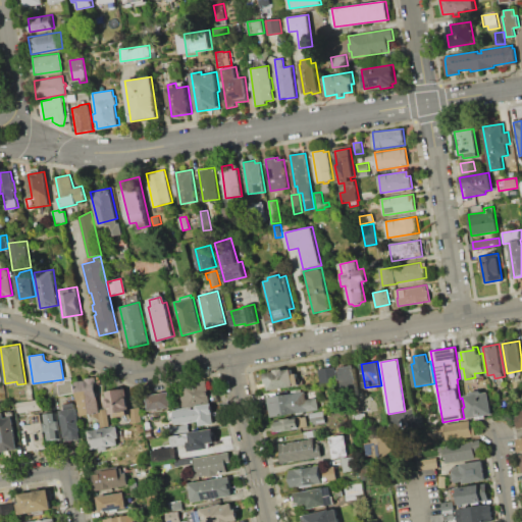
[(354,365),(359,398),(344,401),(338,370),(341,370),(341,367),(354,365)]
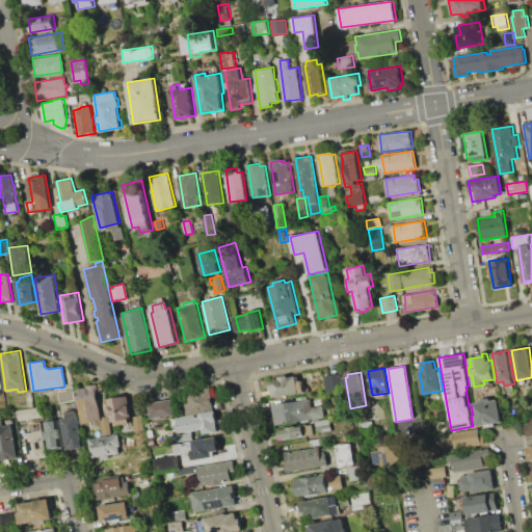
[(324,375),(341,373),(344,388),(326,391),(324,375)]
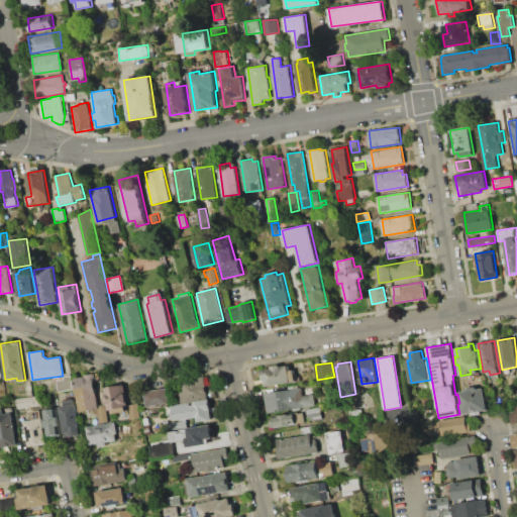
[(262,370),(264,380),(265,379),(266,386),(295,382),(294,370),(289,371),(288,366),(281,367),(280,365),(271,367),(271,369),(262,370)]
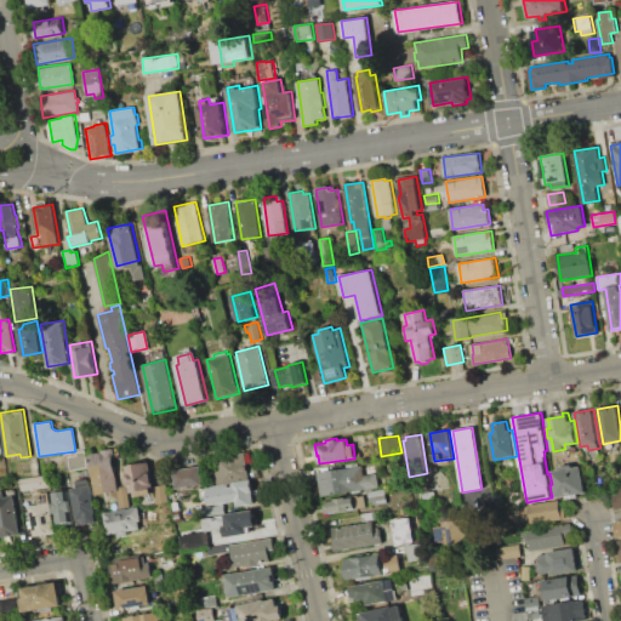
[(89,454),(101,451),(101,450),(112,449),(119,491),(95,495),(89,454)]
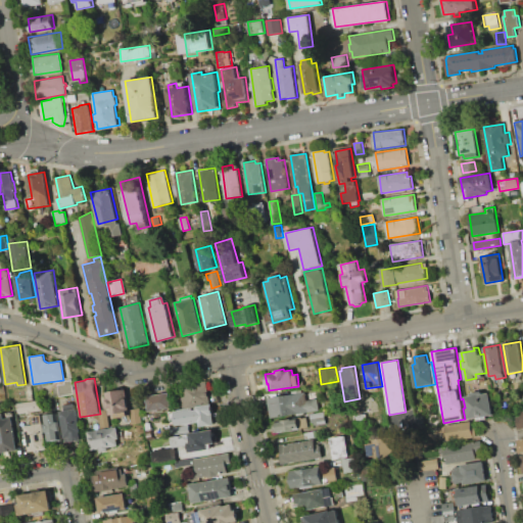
[(73,379),(75,393),(54,396),(53,387),(58,387),(57,384),(65,383),(64,380),(73,379)]
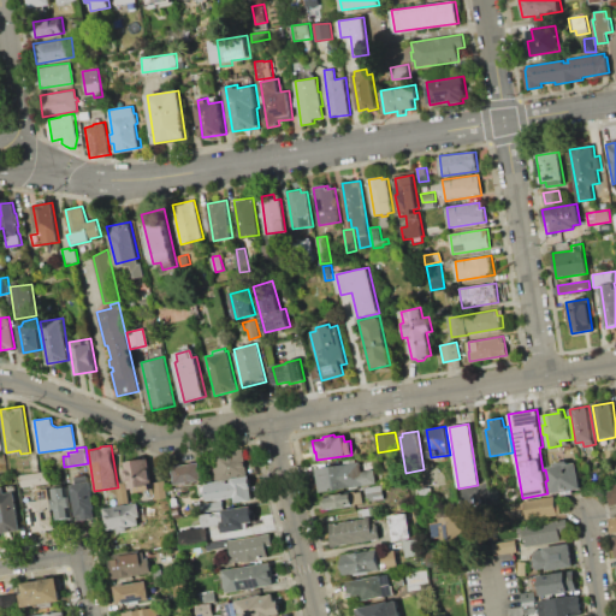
[(252,499),(235,502),(234,498),(207,501),(205,483),(215,481),(213,456),(230,454),(230,449),(243,448),(247,475),(249,475),(252,499)]
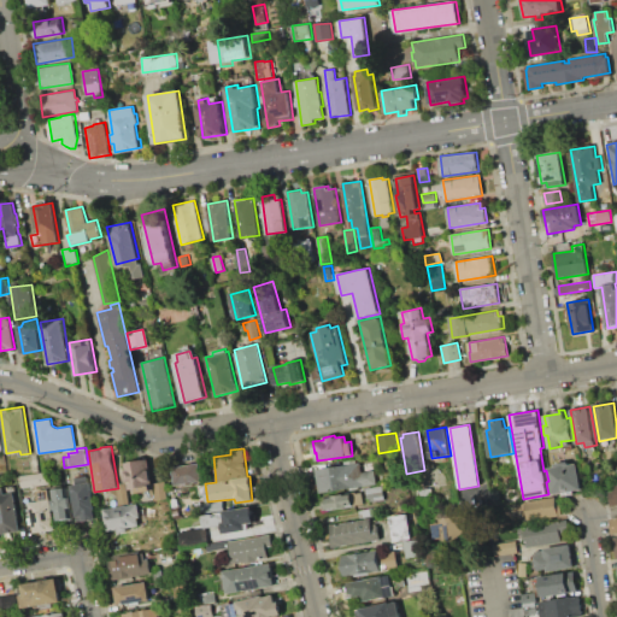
[(147,458),(154,495),(144,498),(142,492),(136,493),(135,488),(129,489),(124,463),(147,458)]
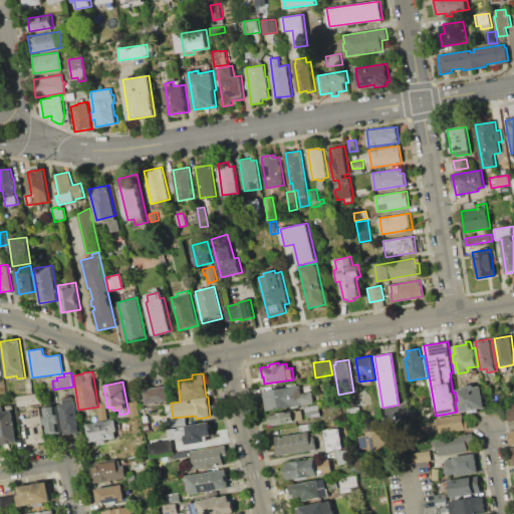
[(457,390),(463,389),(462,387),(473,384),(474,387),(481,386),(485,407),(478,409),(478,412),(469,414),(469,410),(461,412),(457,390)]
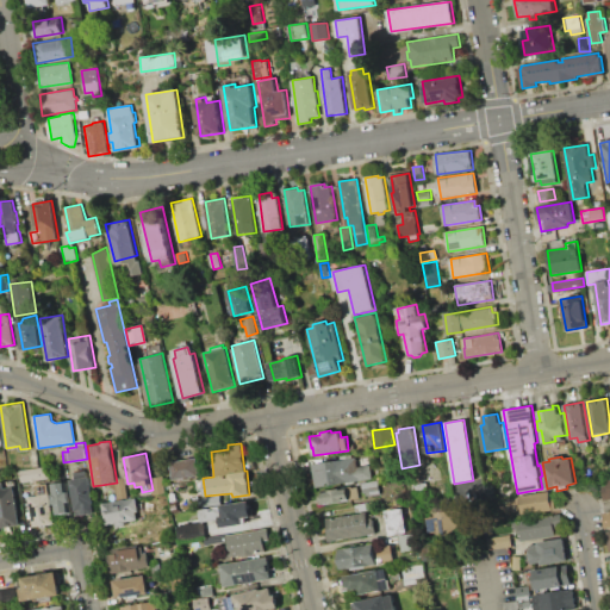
[(312,465),(316,487),(373,478),(371,465),(358,467),(356,458),(312,465)]
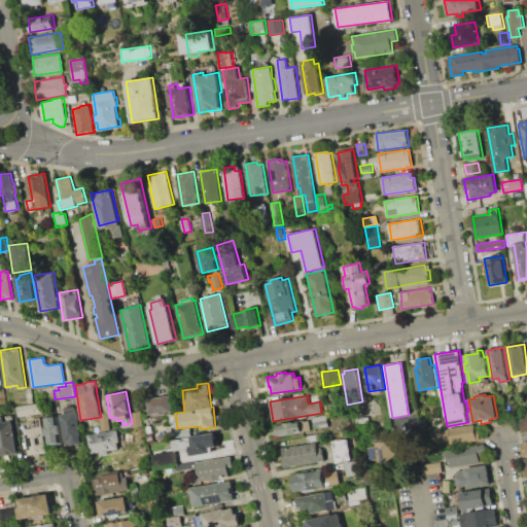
[(147,399),(169,396),(171,411),(165,412),(165,414),(160,415),(159,413),(149,415),(147,399)]
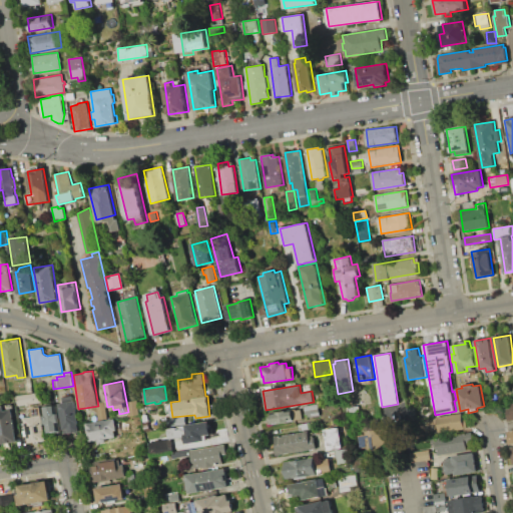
[(323,387),(329,386),(331,397),(325,398),(323,387)]
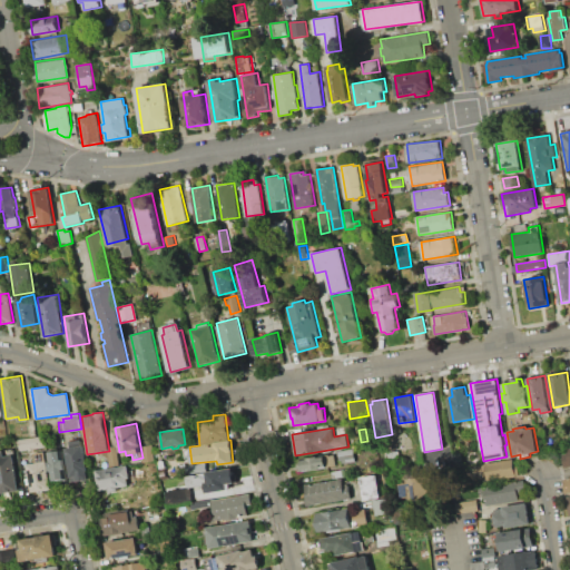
[(19,440),(43,436),(45,446),(38,448),(38,451),(31,451),(31,448),(20,450),(19,440)]
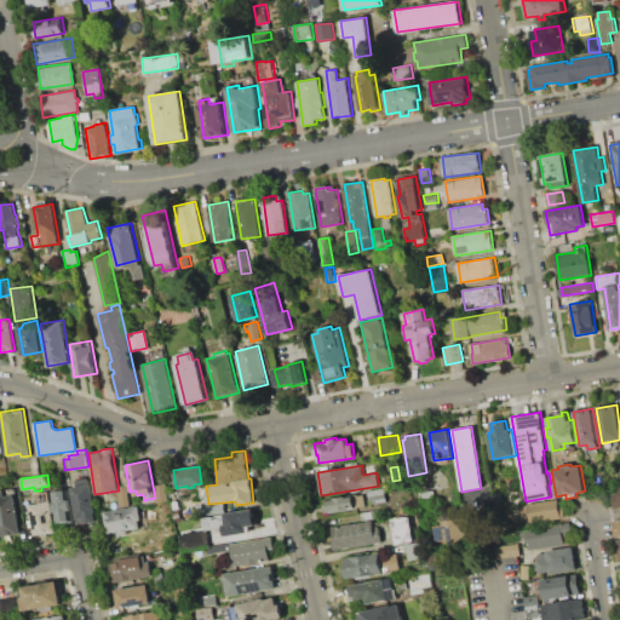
[(91,484),(96,511),(95,512),(96,522),(84,524),(82,518),(75,520),(70,487),(78,487),(76,481),(89,478),(89,484),(91,484)]
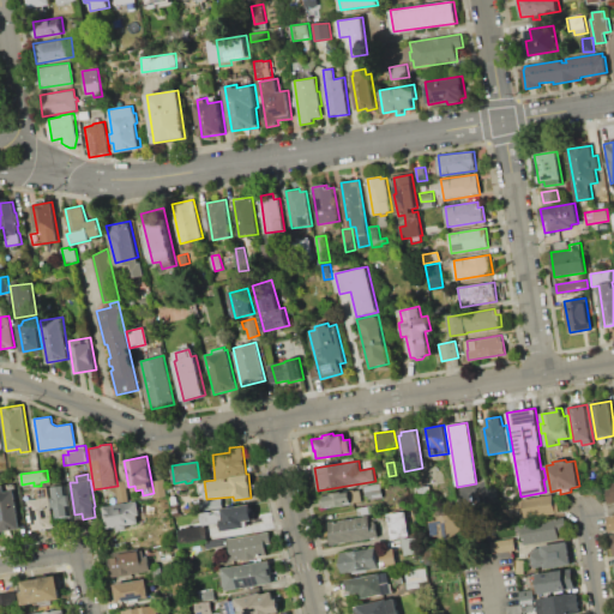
[(163,479),(167,497),(155,498),(152,481),(163,479)]
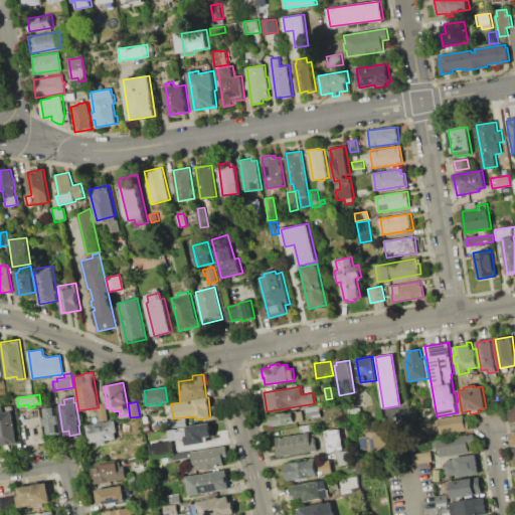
[(514,402),(505,404),(508,422),(514,421),(514,402)]
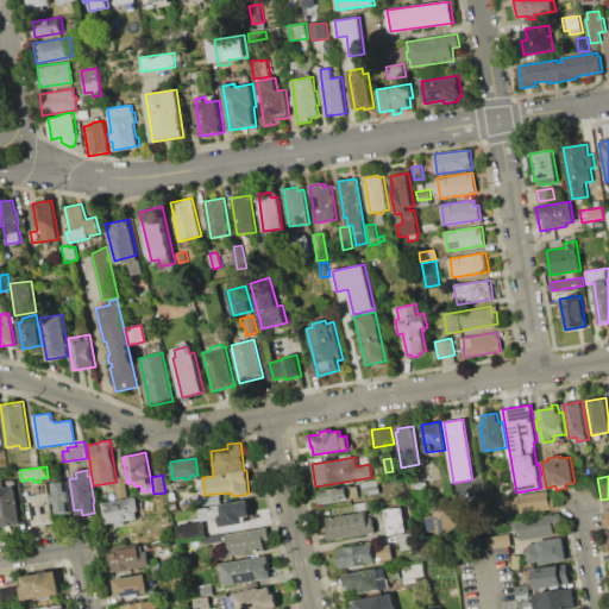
[(127,497),(120,498),(117,478),(124,477),(127,497)]
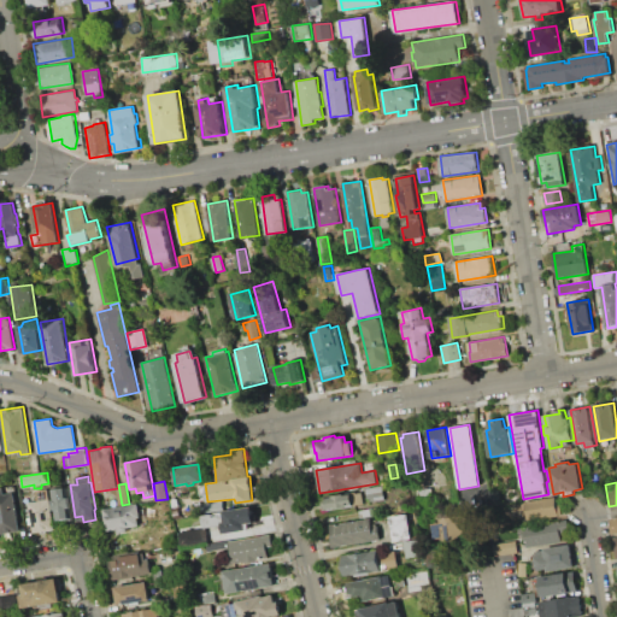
[(0,534),(0,487),(5,487),(6,494),(15,493),(22,530),(0,534)]
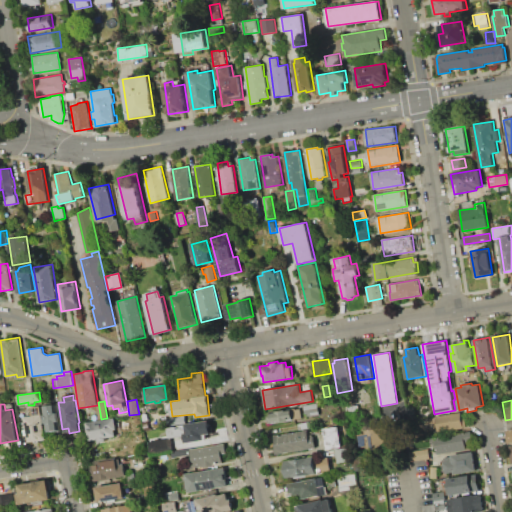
[(157,404),(158,410),(145,412),(144,407),(157,404)]
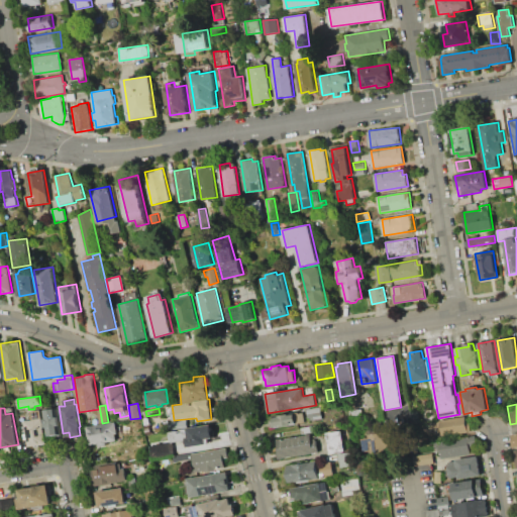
[(307,409),(320,408),(322,418),(308,420),(307,409)]
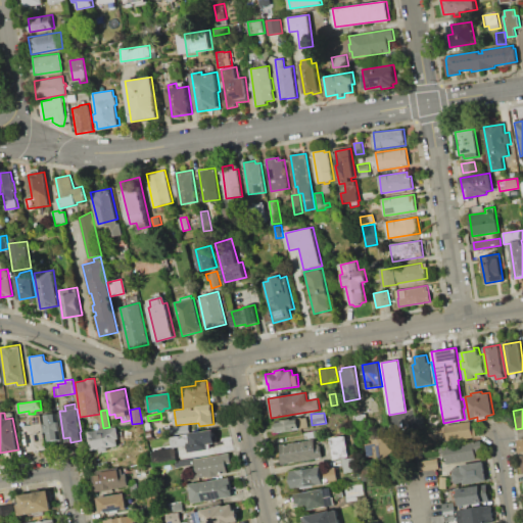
[(43,416),(55,414),(57,422),(59,421),(60,430),(58,430),(59,439),(47,441),(43,416)]
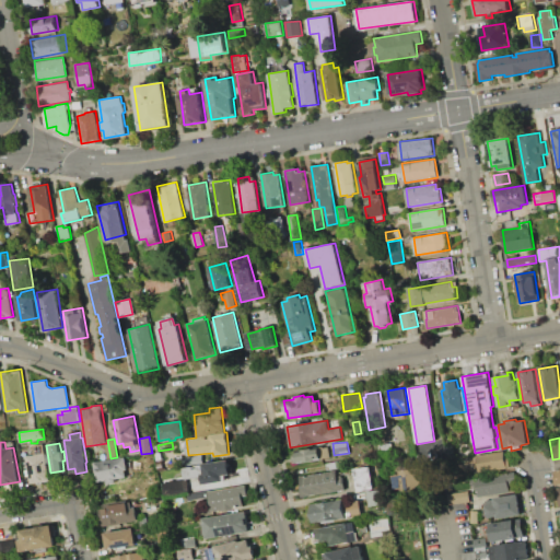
[(380,445),(392,443),(394,458),(382,461),(380,445)]
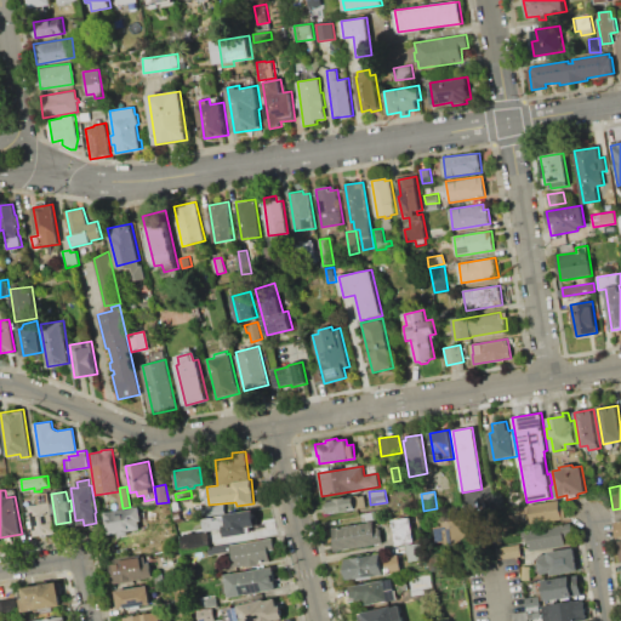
[(55,533),(34,536),(29,506),(39,505),(36,494),(47,493),(55,533)]
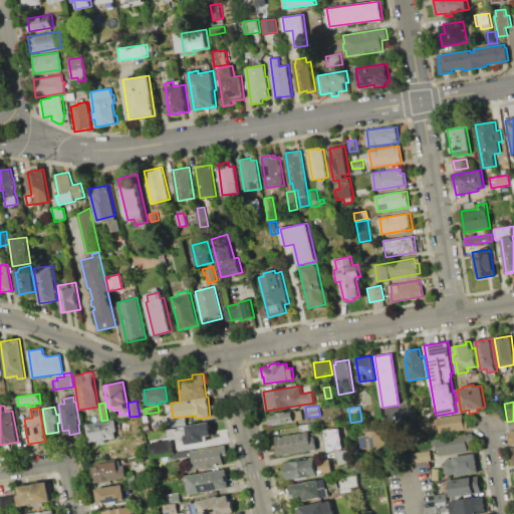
[(269,426),(268,419),(272,418),(271,416),(277,415),(277,413),(286,412),(287,414),(301,411),(302,420),(269,426)]
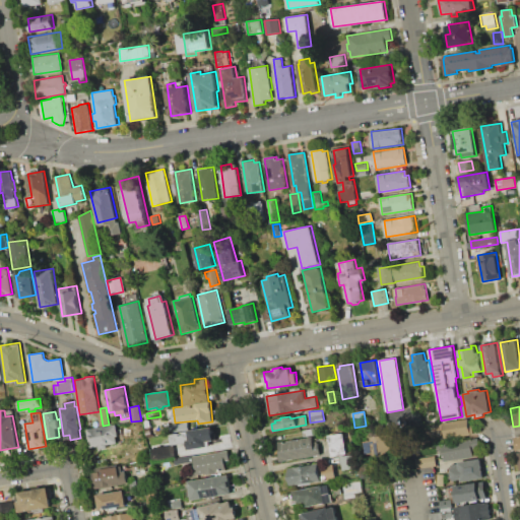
[(159,417),(160,431),(154,432),(152,418),(159,417)]
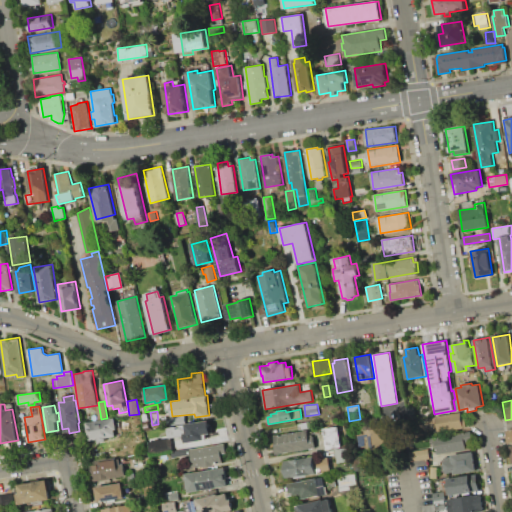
[(85,422),(114,418),(116,429),(114,430),(115,436),(105,438),(105,440),(98,442),(97,440),(88,441),(85,422)]
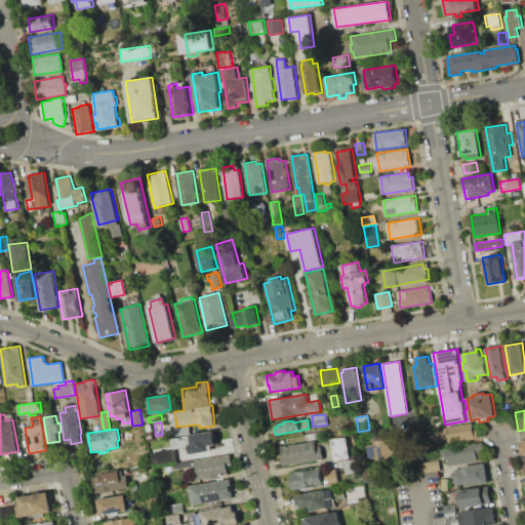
[(172,438),(174,449),(189,447),(191,454),(209,450),(208,446),(215,444),(213,431),(190,435),(190,436),(172,438)]
